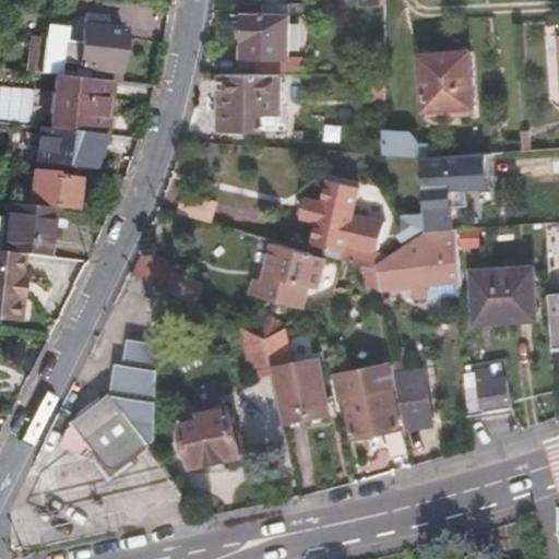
[(307,0),(307,7),(341,9),(341,0),(307,0)]
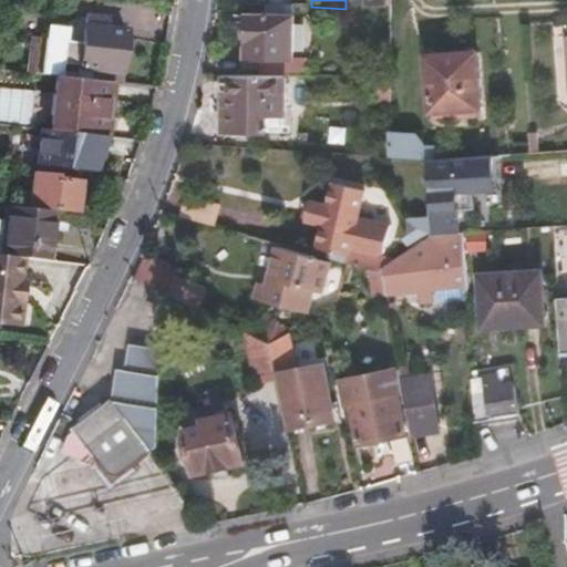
[(400,14),(400,0),(351,0),(351,10),(400,14)]
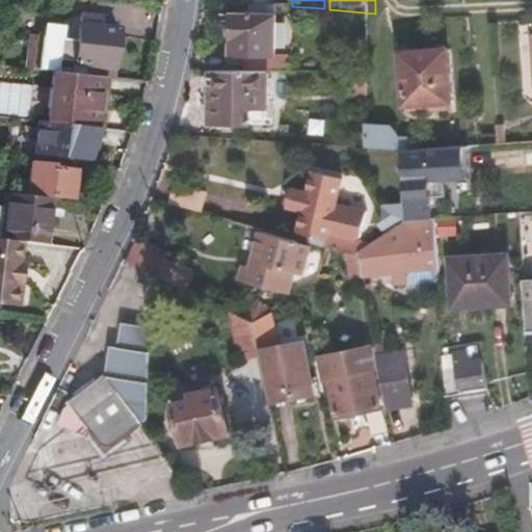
[(261,4),(249,3),(247,14),(273,16),(274,4),(261,4)]
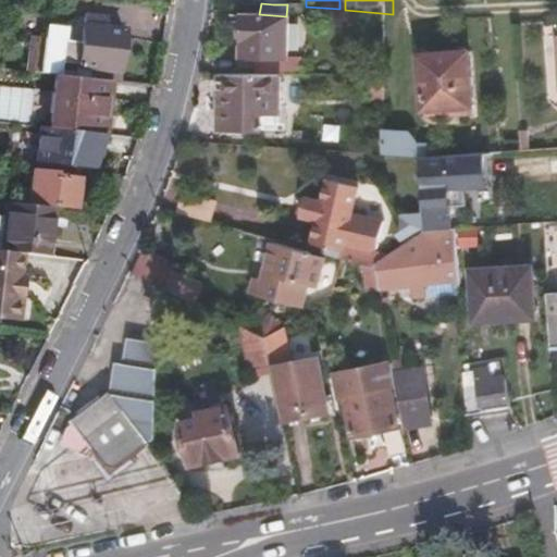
[(25,70),(49,72),(58,73),(59,61),(88,64),(86,76),(106,78),(113,79),(120,28),(100,25),(101,14),(79,12),(76,33),(76,40),(66,39),(67,32),(67,28),(45,26),(44,37),(28,35),(25,70)]
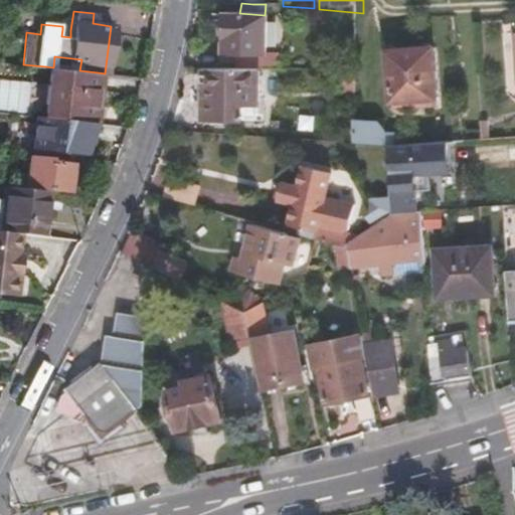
[(230,67),(260,71),(274,71),(276,53),(261,51),(265,15),(239,13),(223,11),(219,48),(233,49),(230,67)]
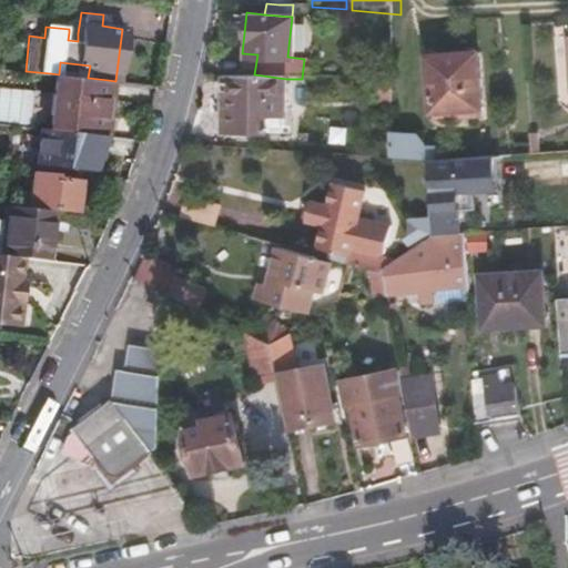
[(78,33),(69,32),(68,40),(78,41),(78,33)]
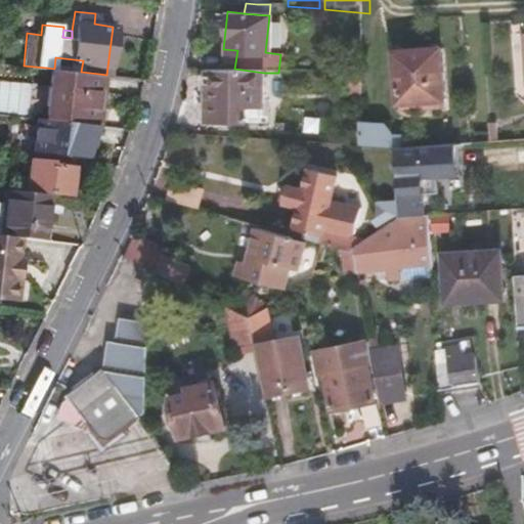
[(398,66),(399,114),(441,112),(440,64),(436,64),(433,60),(430,59),(424,59),(420,64),(398,66)]
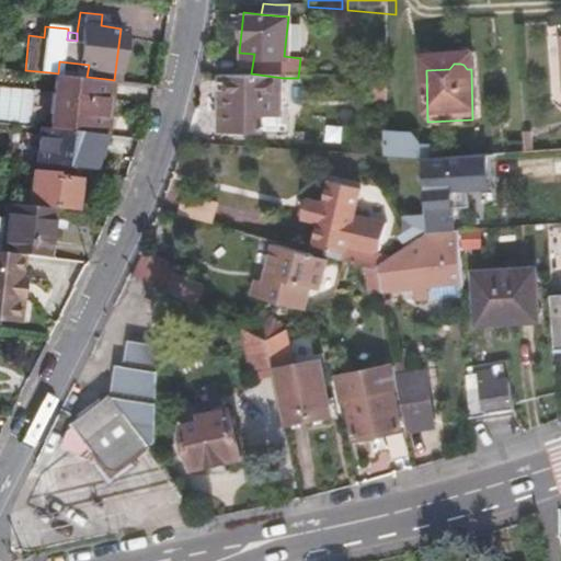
[(49,72),(43,126),(100,133),(106,79),(87,77),(58,73),(49,72)]
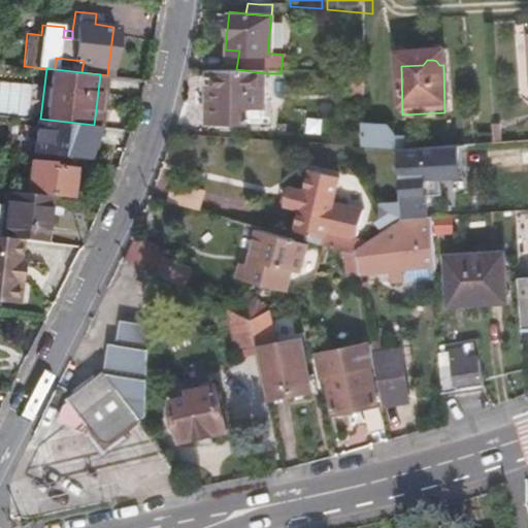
[(236,69),(215,68),(211,95),(205,96),(203,116),(261,121),(266,73),(236,69)]
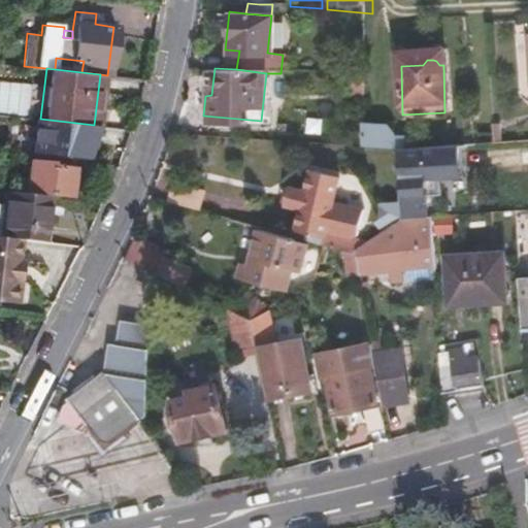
[(369,108),(370,80),(361,80),(361,108),(369,108)]
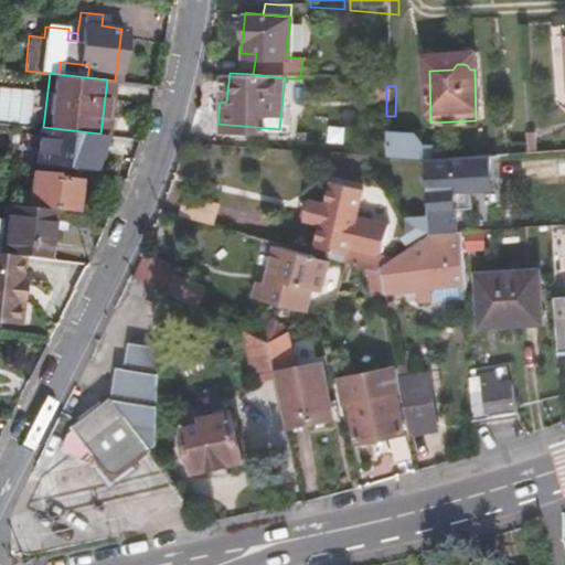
[(100,134),(43,127),(39,162),(99,170),(104,134),(100,134)]
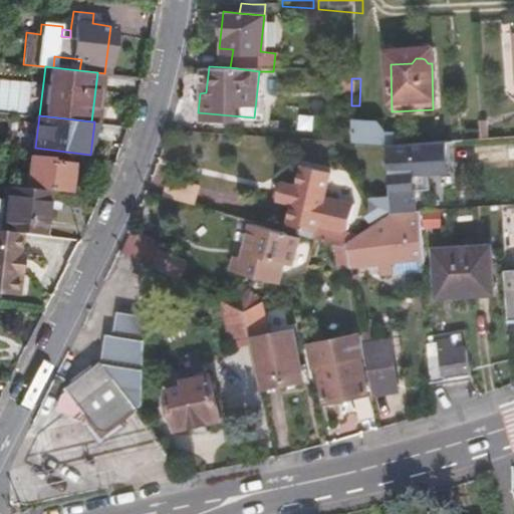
[(389,152),(400,152),(398,144),(389,143),(378,131),(359,130),(358,141),(358,149),(389,152)]
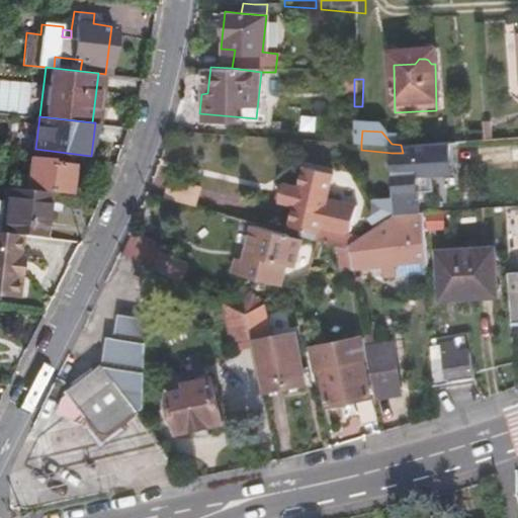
[(354,141),(353,148),(361,150),(361,142),(354,141)]
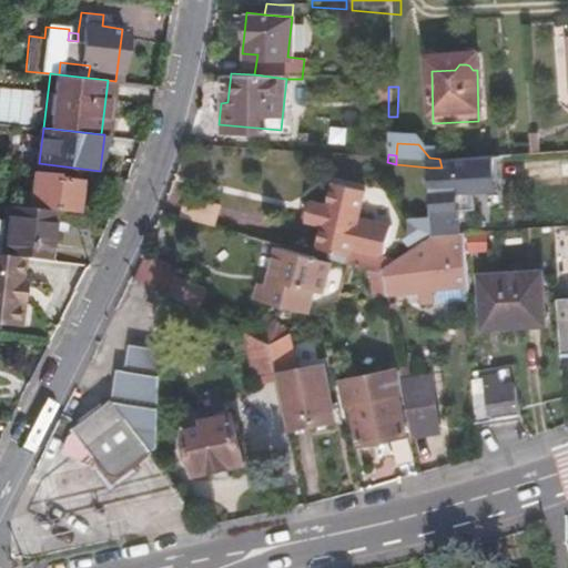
[(490,224),(486,163),(469,165),(472,208),(452,210),(454,227),(490,224)]
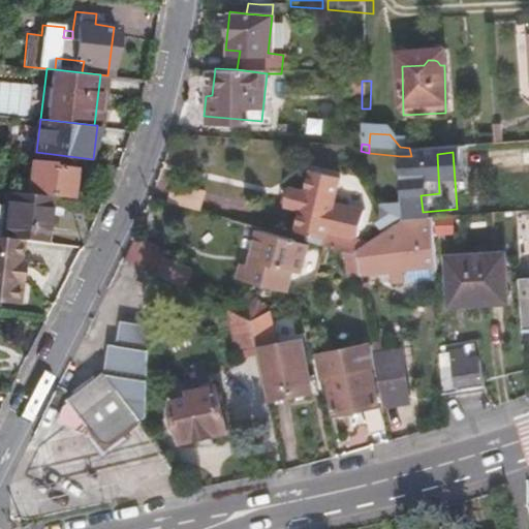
[(439,193),(437,154),(411,156),(400,156),(400,231),(423,229),(423,212),(421,195),(439,193)]
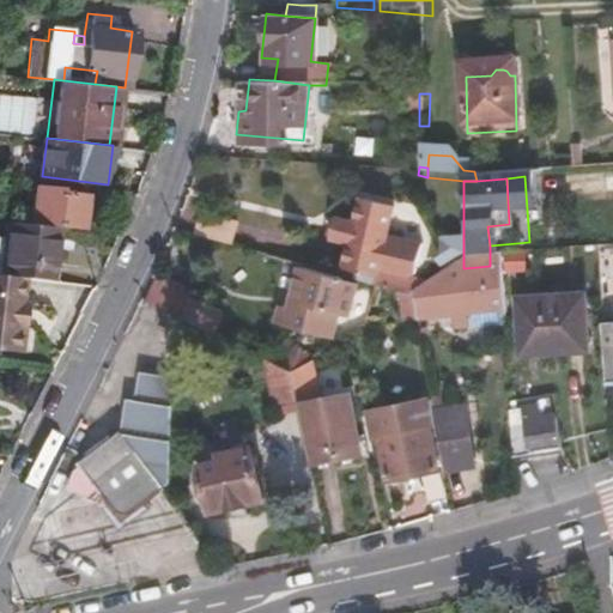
[(26,222),(80,228),(84,196),(58,194),(59,188),(31,184),(26,222)]
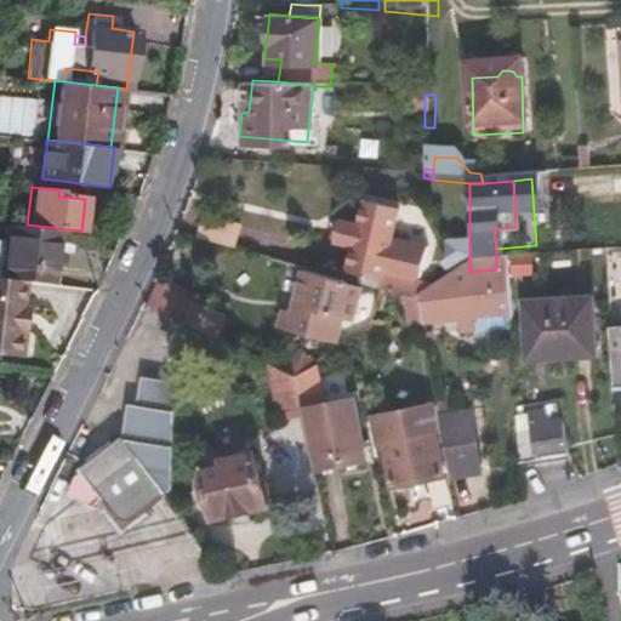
[(360,285),(374,290),(400,298),(416,302),(437,289),(414,284),(421,281),(428,249),(391,240),(397,211),(365,204),(359,229),(340,224),(335,244),(354,249),(349,274),(363,278),(360,285)]
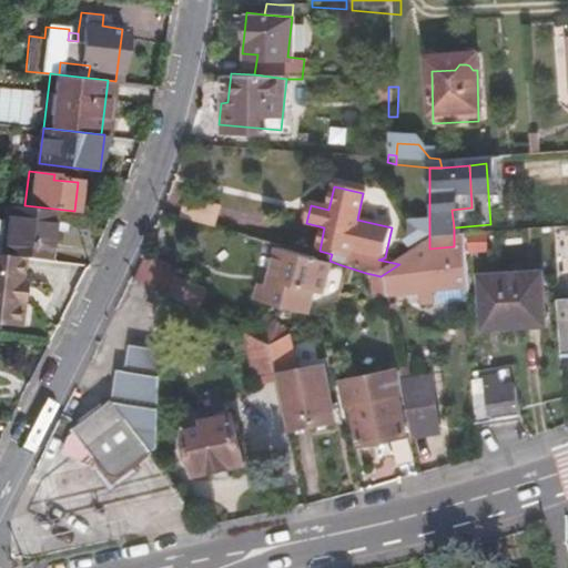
[(190,194),(183,216),(219,227),(225,204),(190,194)]
